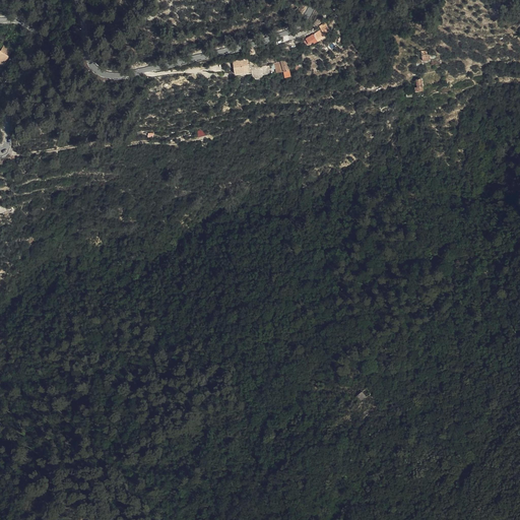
[(296,2),(293,5),(293,4),(288,8),(294,12),(297,9),(298,10),(301,6),(296,2)]
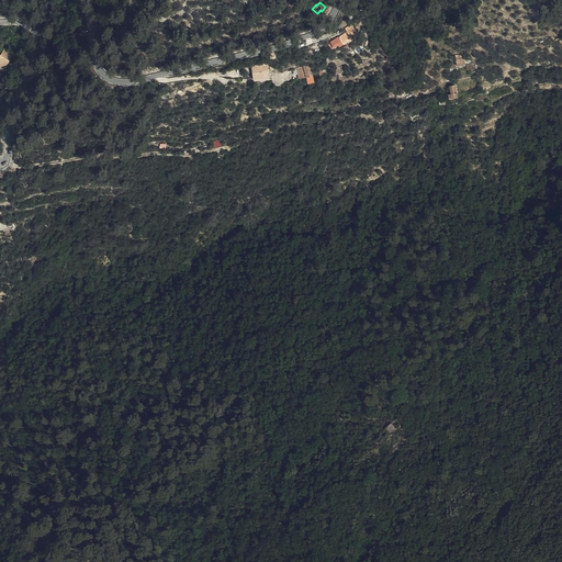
[(344,32),(328,43),(332,48),(336,45),(339,43),(348,37),(355,33),(350,26),(348,29),(344,32)]
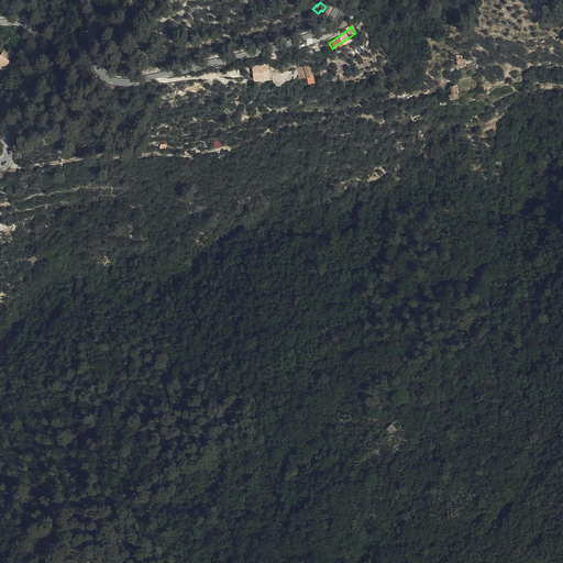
[(315,37),(299,44),(301,48),(316,43),(315,37)]
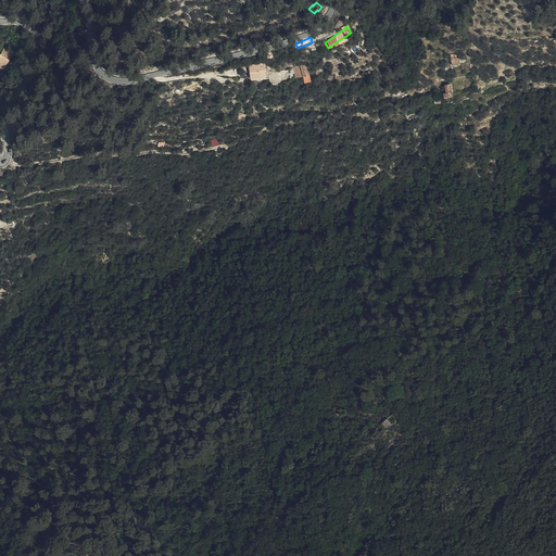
[(0,66),(5,70),(12,58),(9,55),(11,51),(2,47),(0,50),(0,66)]
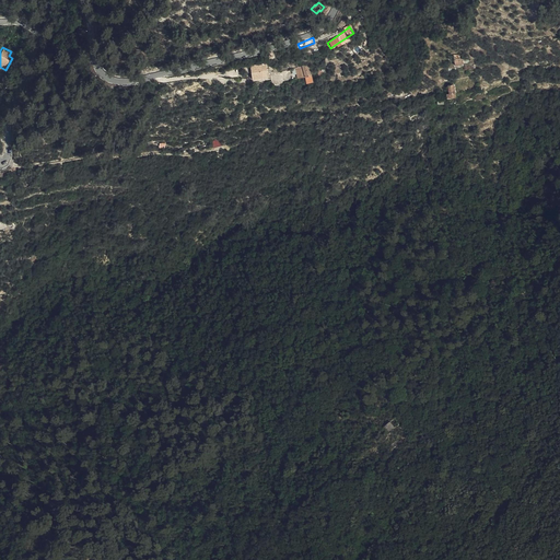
[(311,74),(308,63),(302,65),(303,68),(304,72),(304,76),(305,76),(311,74)]
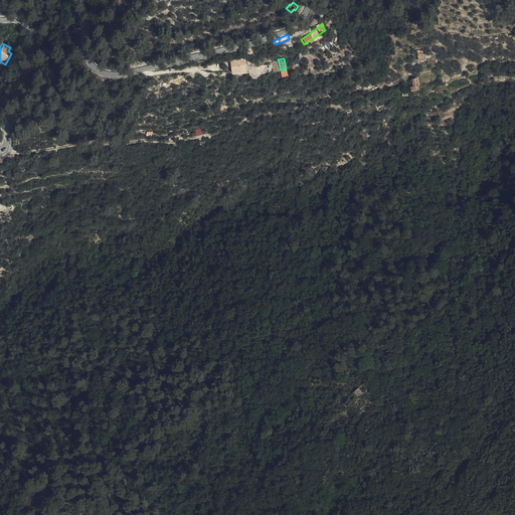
[(363,392),(366,389),(363,383),(358,387),(363,392)]
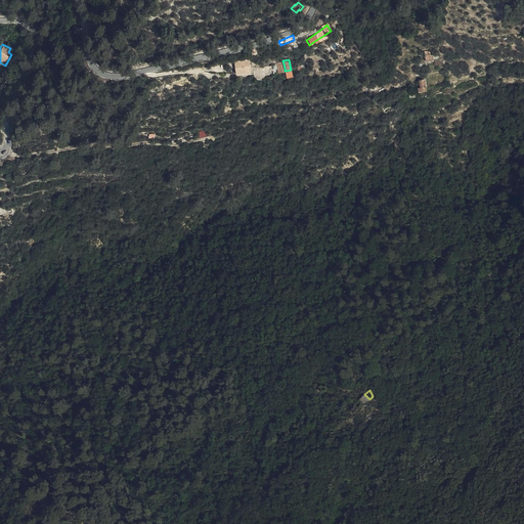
[(369,399),(364,394),(359,399),(364,402),(369,399)]
